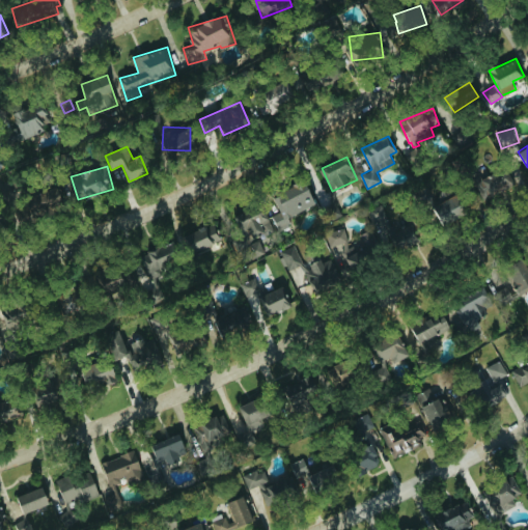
[(510,168),(478,179),(484,197),(517,187),(510,168)]
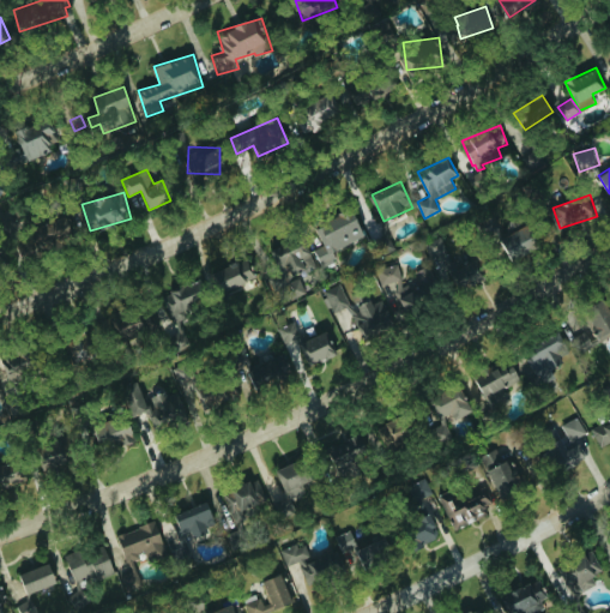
[(364,235),(351,209),(315,228),(325,245),(315,250),(324,268),(337,260),(333,252),(364,235)]
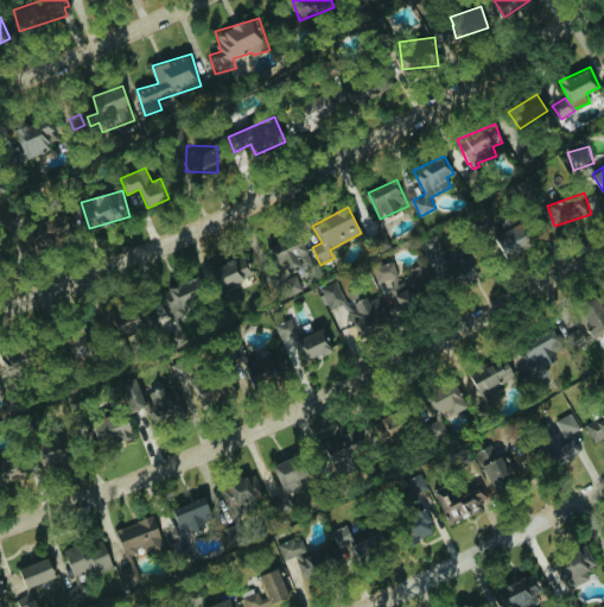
[(35,223),(40,241),(71,232),(65,214),(35,223)]
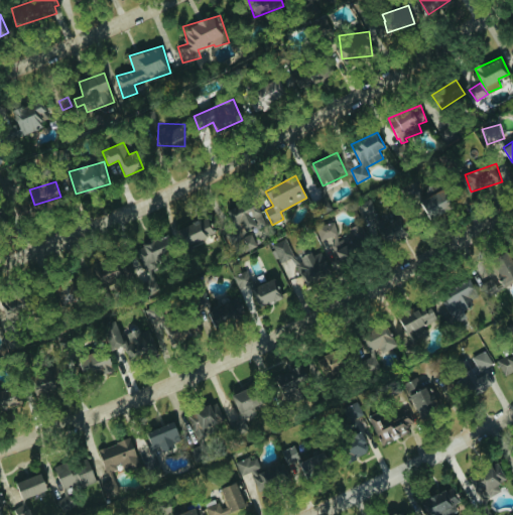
[(380,222),(373,199),(359,203),(363,220),(369,218),(374,236),(383,234),(386,242),(408,236),(402,216),(380,222)]
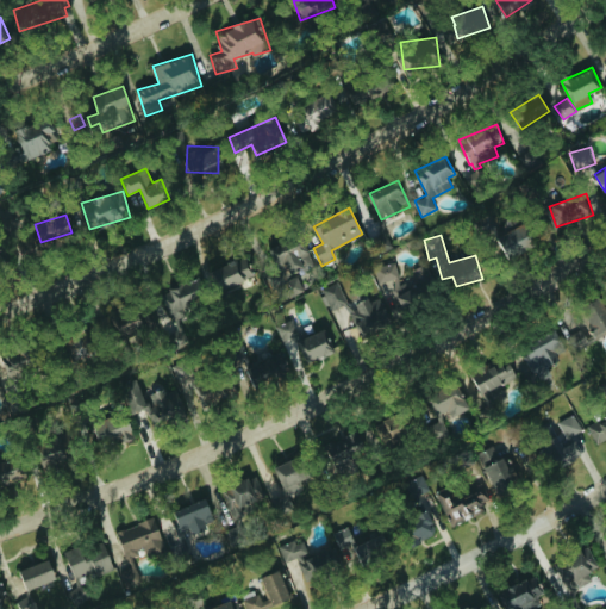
[(272,273),(277,299),(307,292),(303,272),(314,269),(308,244),(274,252),(279,272),(272,273)]
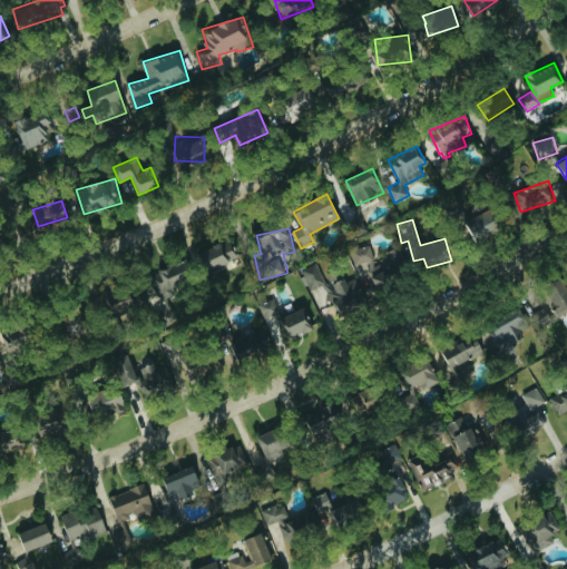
[(237,258),(226,237),(197,252),(208,273),(237,258)]
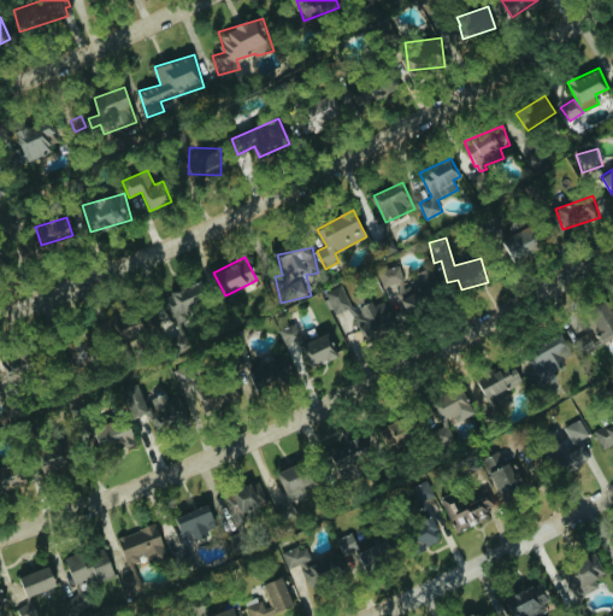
[(426,286),(412,293),(399,264),(379,274),(387,287),(394,283),(410,316),(435,303),(426,286)]
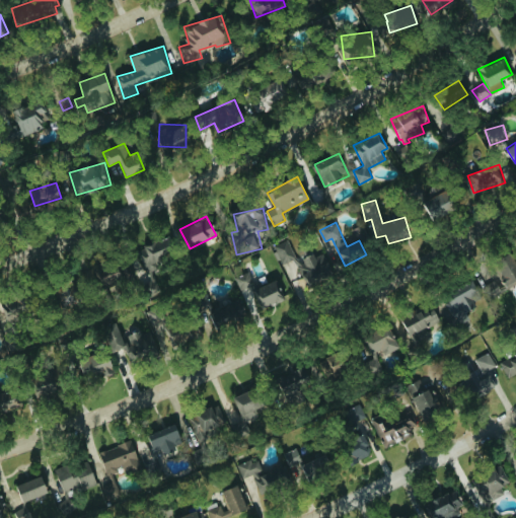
[(144,265),(174,253),(168,236),(138,247),(144,265)]
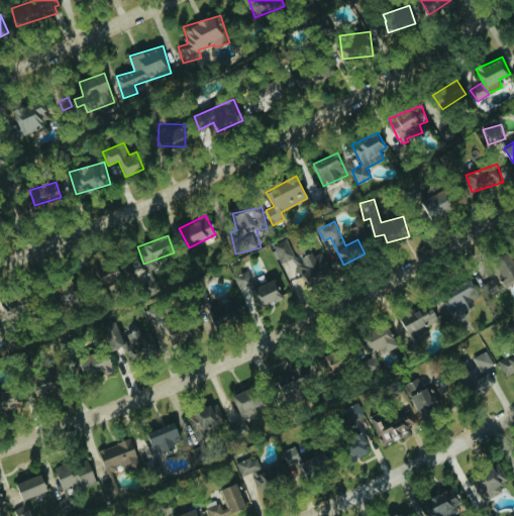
[(282,263),(296,255),(288,238),(274,244),(282,263)]
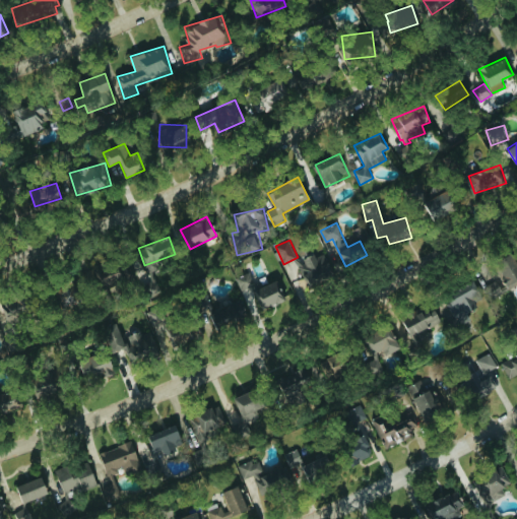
[(331,278),(326,254),(316,256),(315,250),(299,253),(307,283),(331,278)]
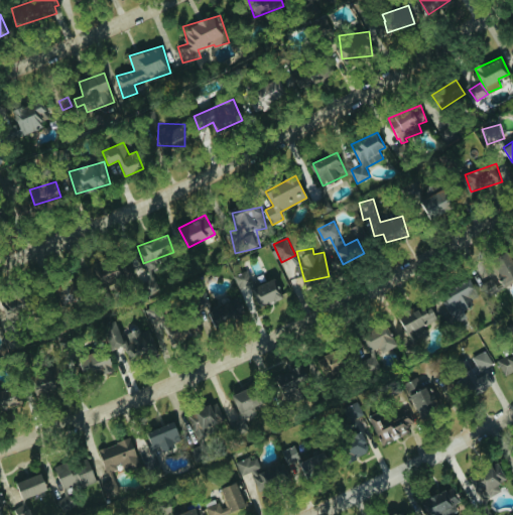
[(512,260),(509,254),(492,264),(504,286),(512,280),(512,260)]
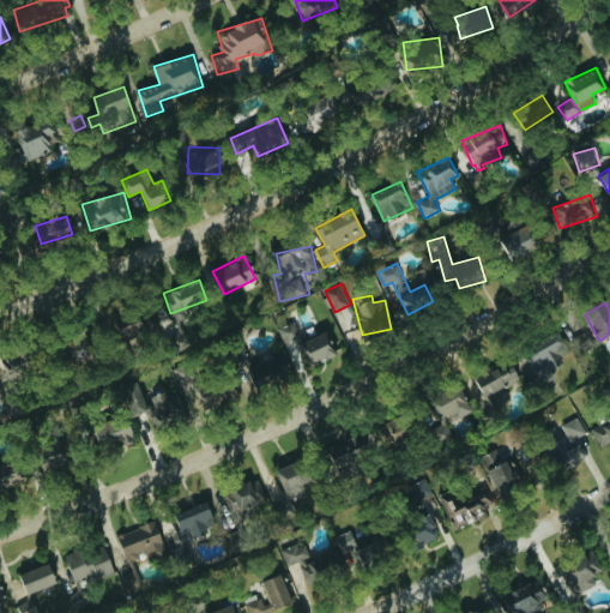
[(279,328),(284,343),(301,338),(295,322),(279,328)]
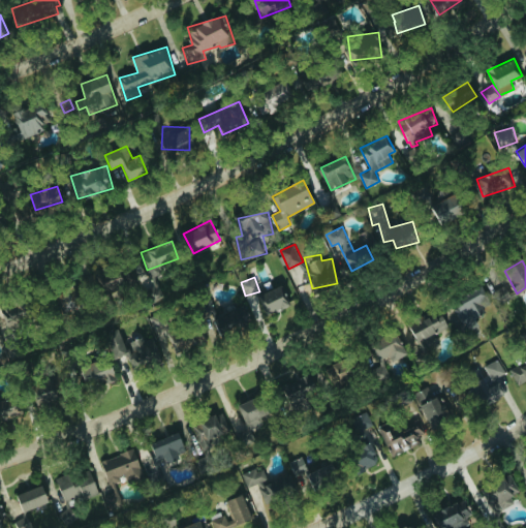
[(266,314),(298,303),(290,283),(258,294),(266,314)]
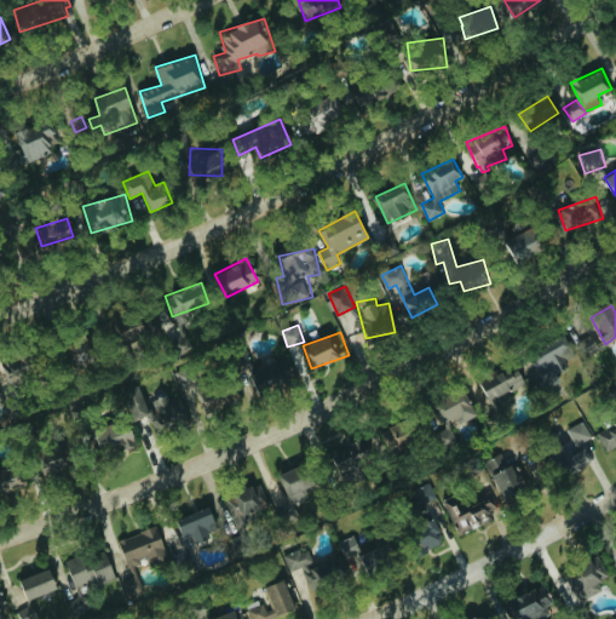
[(564,373),(559,361),(573,356),(565,337),(530,349),(541,380),(564,373)]
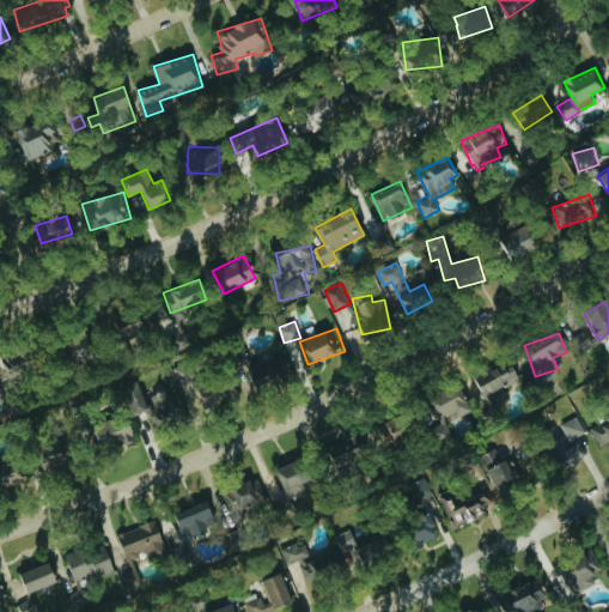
[(0,359),(7,385),(34,376),(25,347),(0,355),(0,359)]
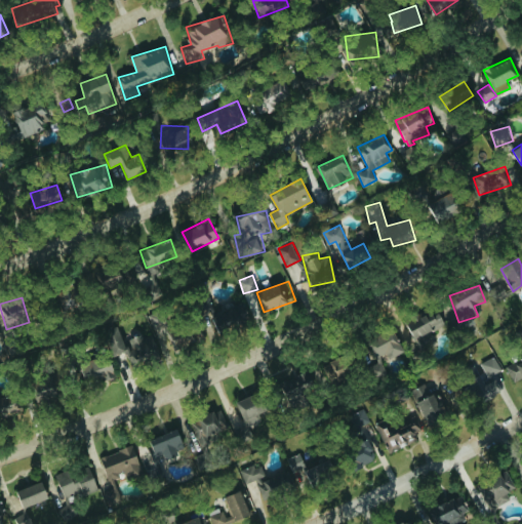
[(254,319),(248,301),(215,312),(211,303),(200,306),(208,334),(254,319)]
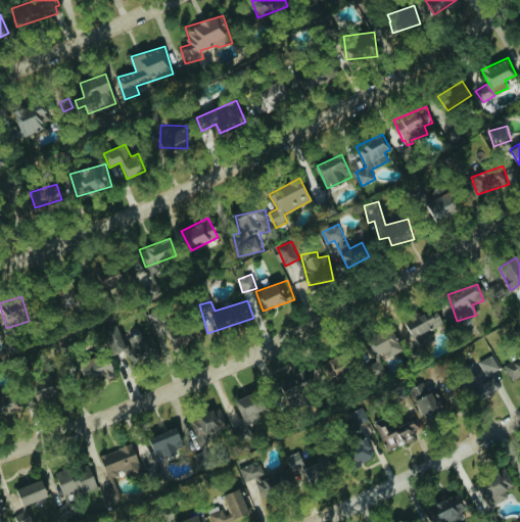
[(383,361),(403,349),(391,329),(372,340),(383,361)]
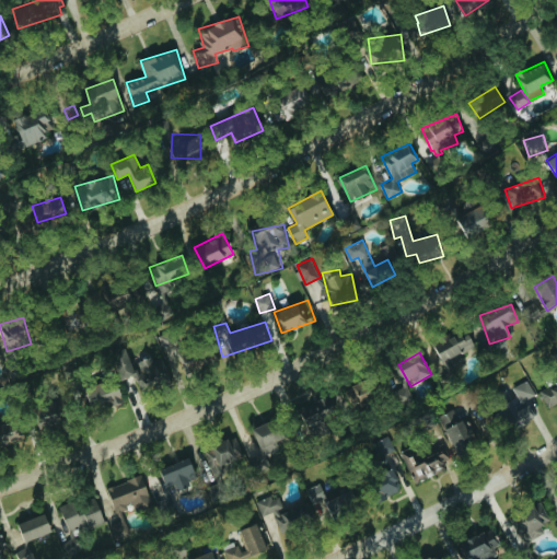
[(120,381),(136,374),(142,391),(171,379),(160,354),(138,363),(140,367),(134,370),(128,356),(113,362),(120,381)]
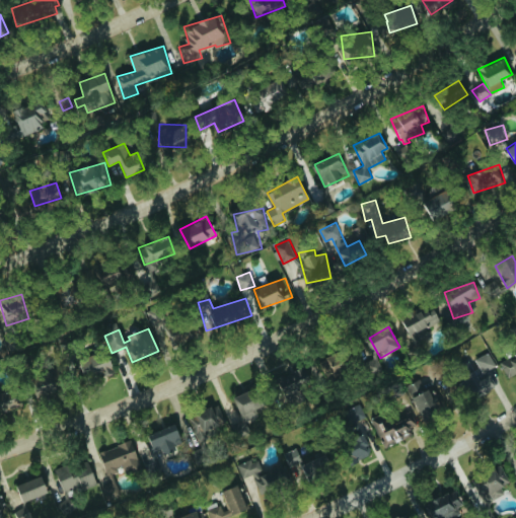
[(84,380),(114,369),(106,349),(77,361),(84,380)]
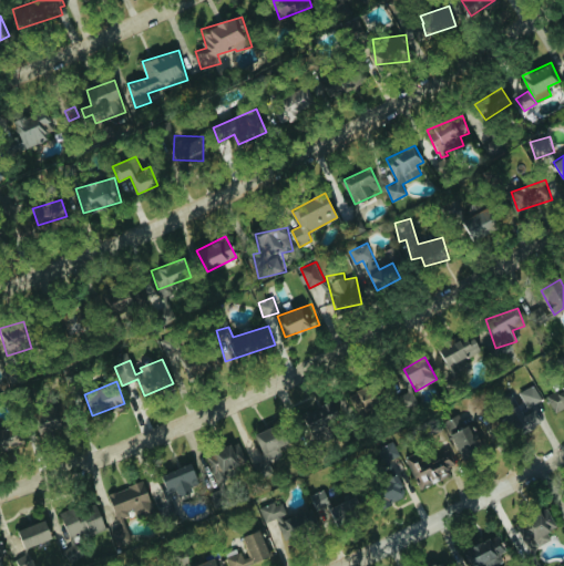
[(504,395),(515,434),(549,423),(545,413),(541,414),(537,403),(542,402),(536,386),(504,395)]
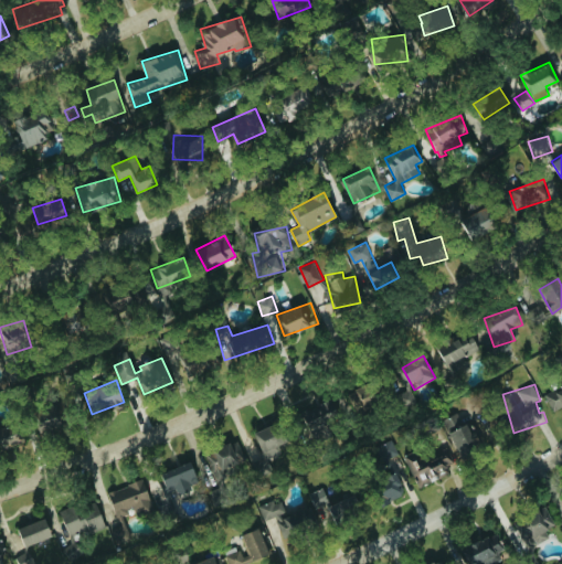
[(553,412),(561,408),(561,387),(545,395),(553,412)]
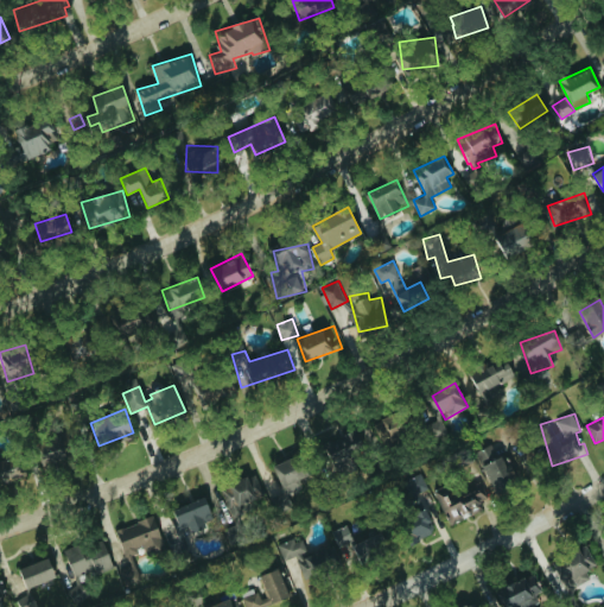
[(363,446),(357,428),(324,440),(338,476),(358,468),(351,449),(363,446)]
